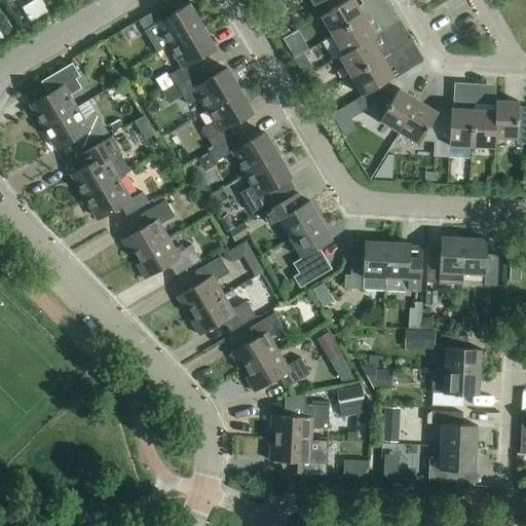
[(32,20),(49,9),(44,0),(30,0),(24,4),(32,20)]
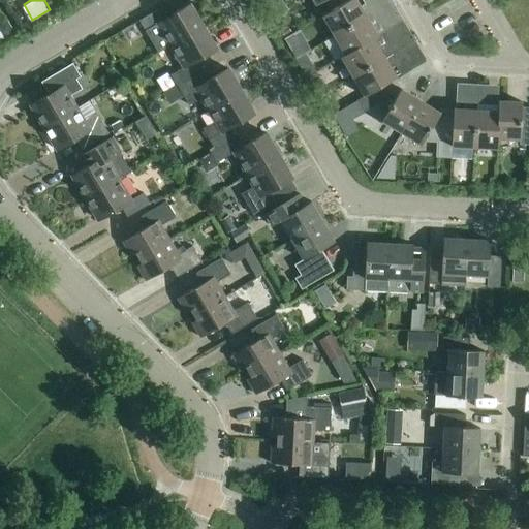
[(318,20),(322,17),(346,3),(343,0),(312,0),(315,5),(311,8),(318,20)]
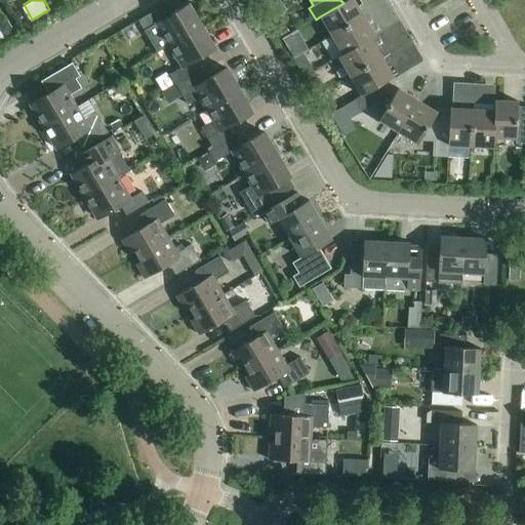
[(320,16),(331,36),(363,17),(363,18),(368,15),(367,15),(389,3),(387,0),(376,0),(364,8),(359,6),(357,7),(352,0),(348,0),(344,3),(320,16)]
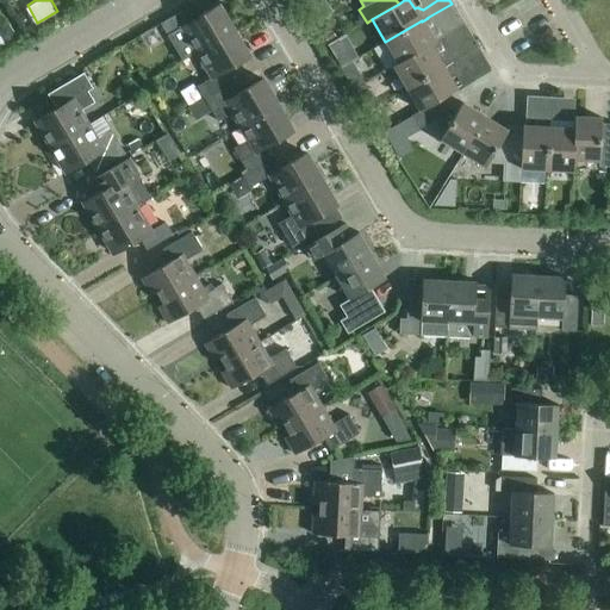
[(427,18),(428,18),(431,25),(456,11),(452,4),(427,18)]
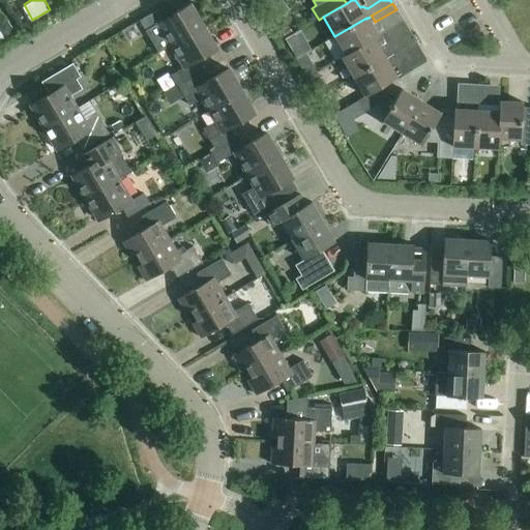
[(164,34),(171,47),(203,27),(190,5),(168,19),(162,8),(139,22),(151,41),(164,34)]
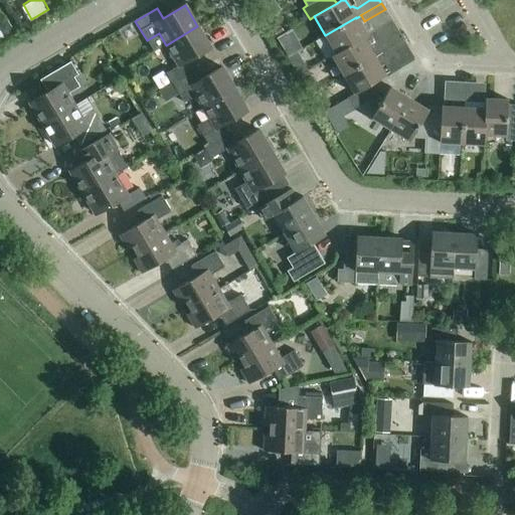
[(325,35),(336,53),(336,54),(363,38),(363,39),(367,36),(356,18),(356,17),(325,35)]
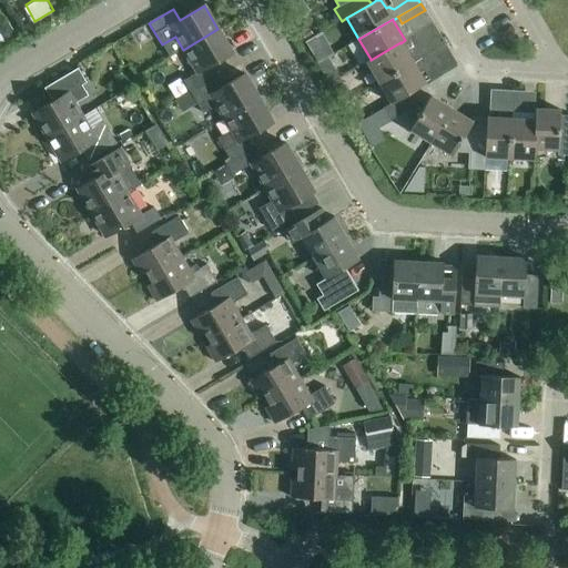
[(0,28),(0,38),(2,41),(14,34),(8,23),(0,28)]
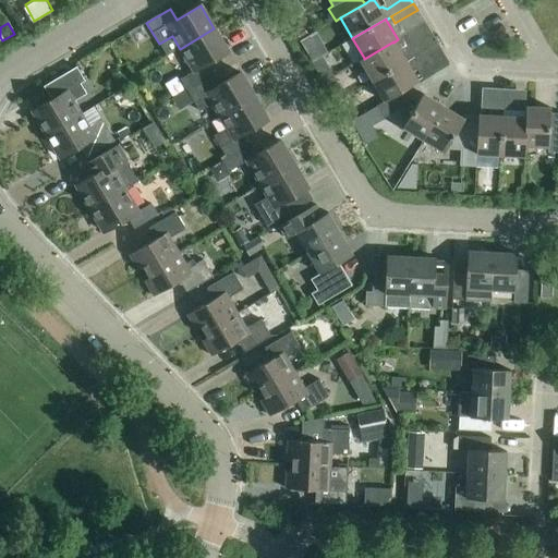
[(180,80),(186,91),(210,77),(204,67),(228,52),(214,28),(180,49),(194,72),(180,80)]
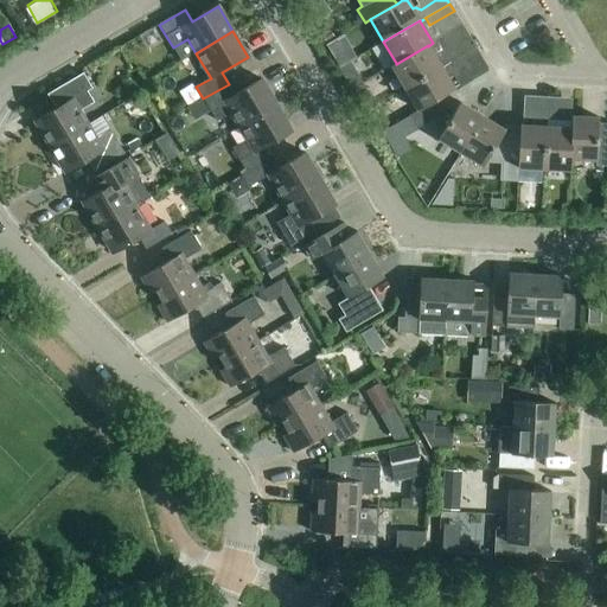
[(330,31),(321,34),(327,44),(334,39),(330,31)]
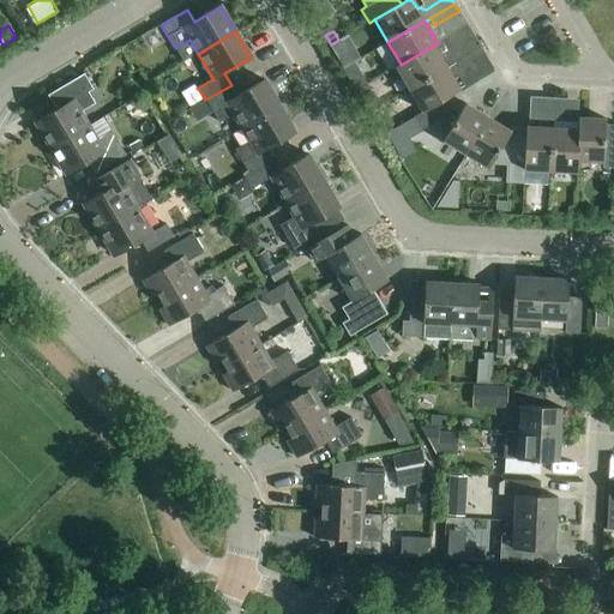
[(396,67),(409,90),(481,48),(476,40),(446,56),(440,58),(433,47),(433,46),(401,65),(401,64),(396,67)]
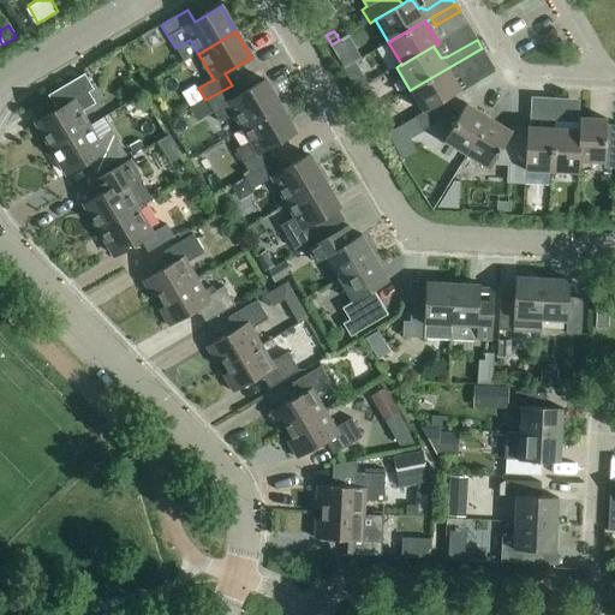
[(410,90),(423,113),(446,99),(447,100),(460,91),(453,78),(457,73),(487,55),(482,48),(410,90)]
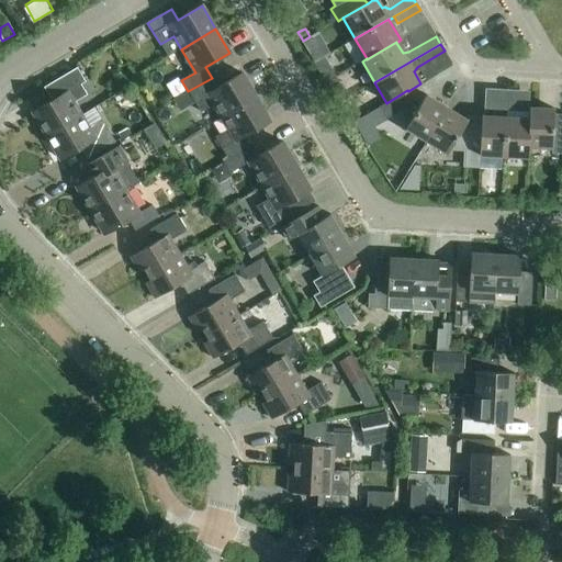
[(312,57),(314,63),(315,62),(329,54),(326,48),(312,57)]
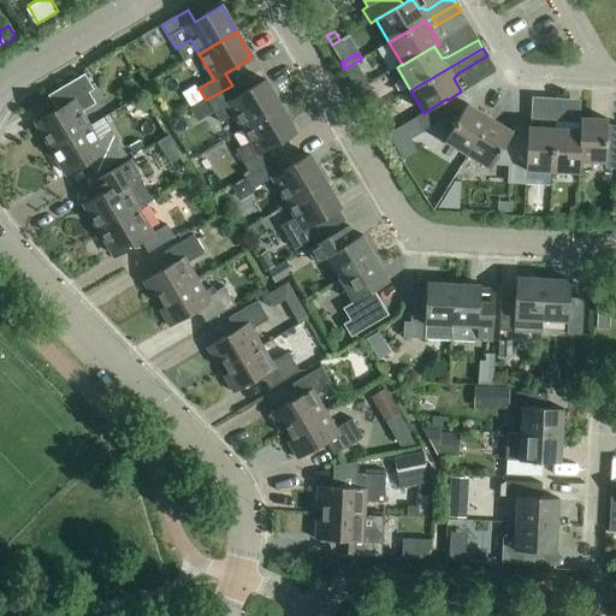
[(36,124),(51,149),(89,128),(81,113),(95,105),(89,93),(94,90),(84,75),(53,93),(63,108),(36,124)]
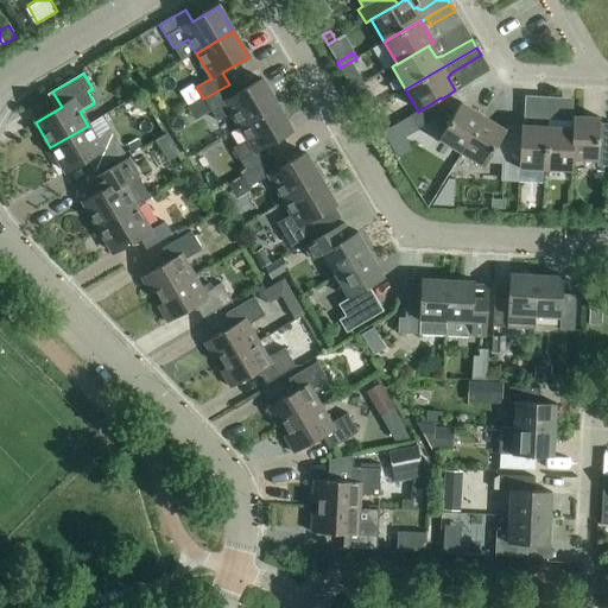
[(363,84),(358,75),(348,80),(354,89),(363,84)]
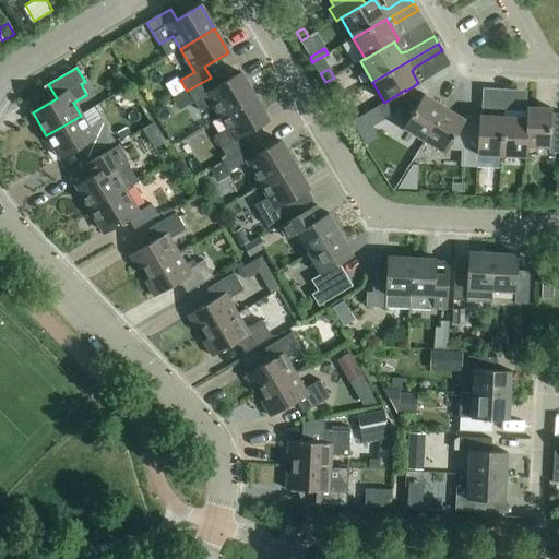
[(213,104),(221,117),(254,97),(240,73),(216,87),(211,78),(187,91),(176,98),(181,109),(193,102),(200,113),(213,104)]
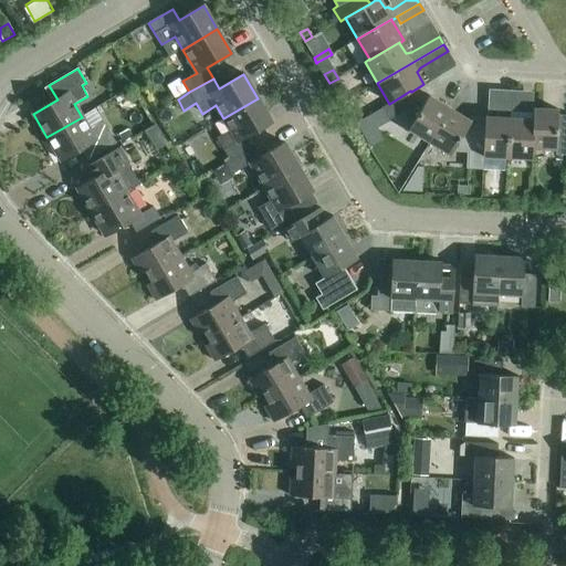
[(346,92),(338,79),(329,84),(337,97),(346,92)]
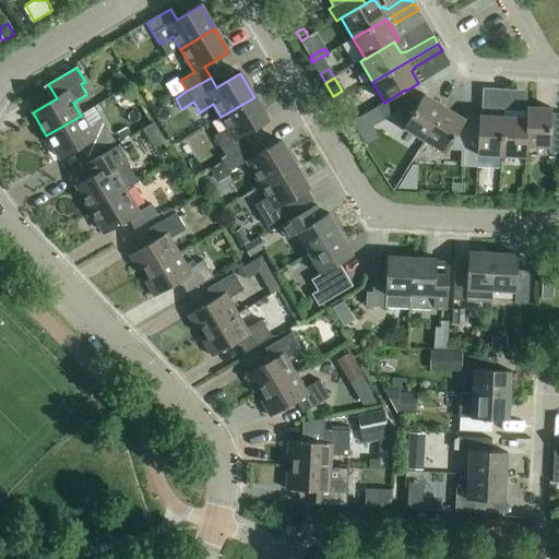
[(405,90),(384,103),(377,107),(383,119),(413,102),(406,91),(405,90)]
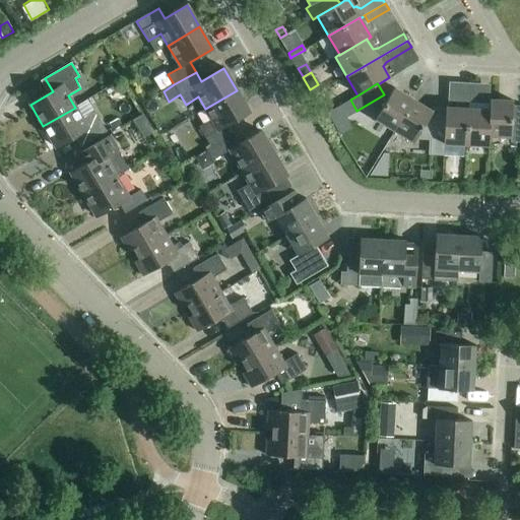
[(460,104),(468,104),(469,87),(461,86),(460,104)]
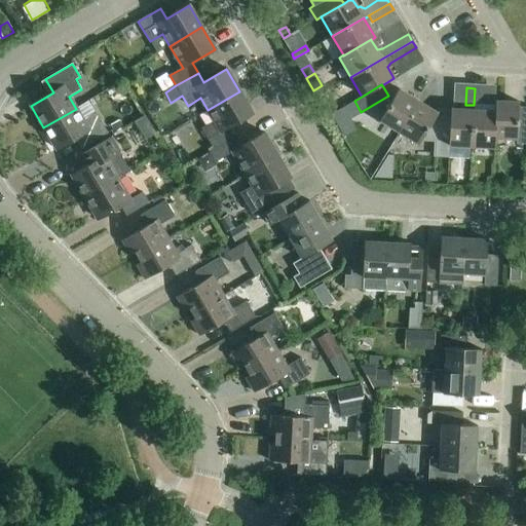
[(475,88),(474,105),(482,106),(482,88),(475,88)]
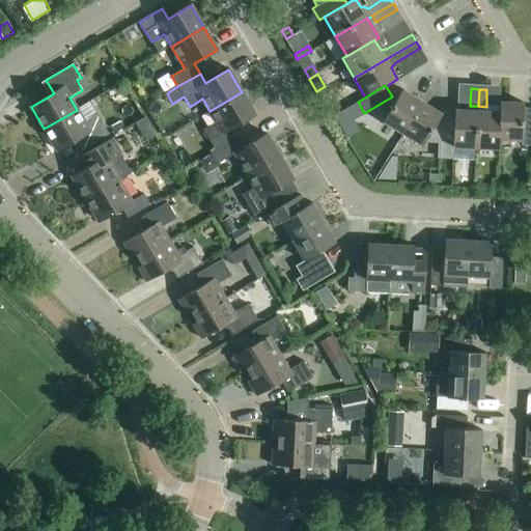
[(383,122),(402,134),(422,103),(402,90),(383,122)]
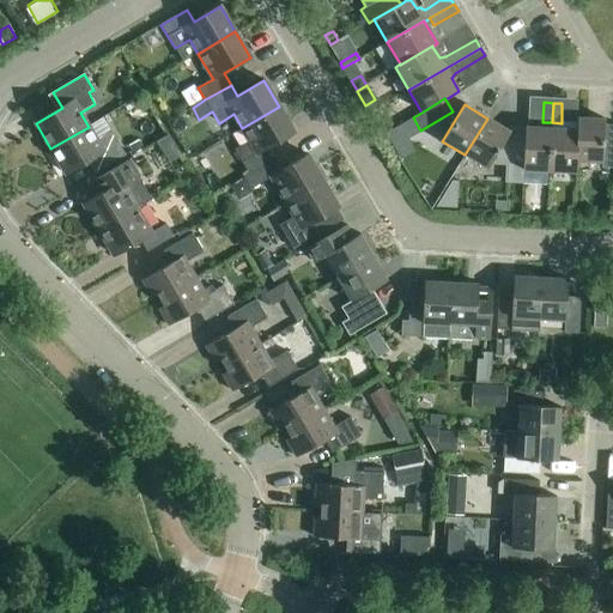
[(235,150),(249,174),(274,159),(268,147),(295,132),(279,107),(242,128),(250,141),(235,150)]
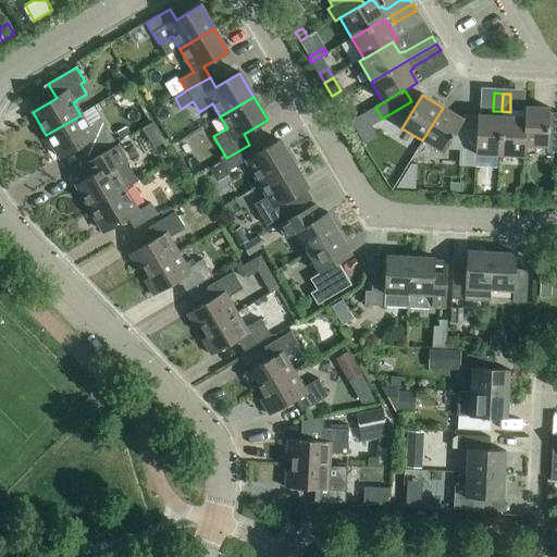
[(351,110),(347,102),(341,106),(346,114),(351,110)]
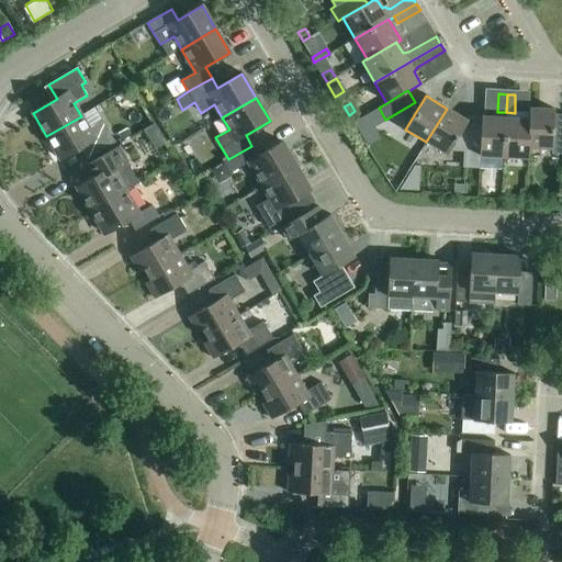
[(379,108),(353,123),(368,146),(380,139),(373,127),(385,120),(379,108)]
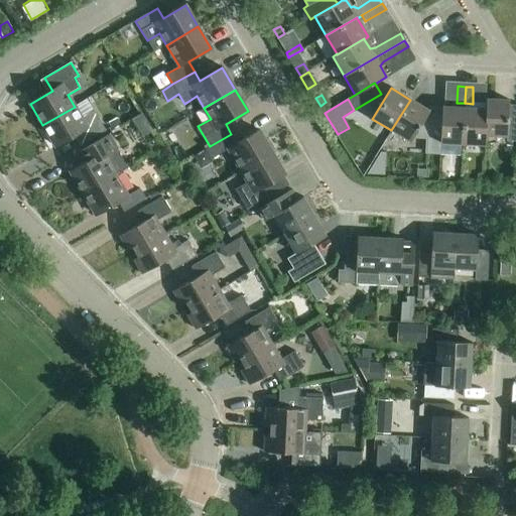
[(410,100),(391,130),(410,142),(429,111),(410,100)]
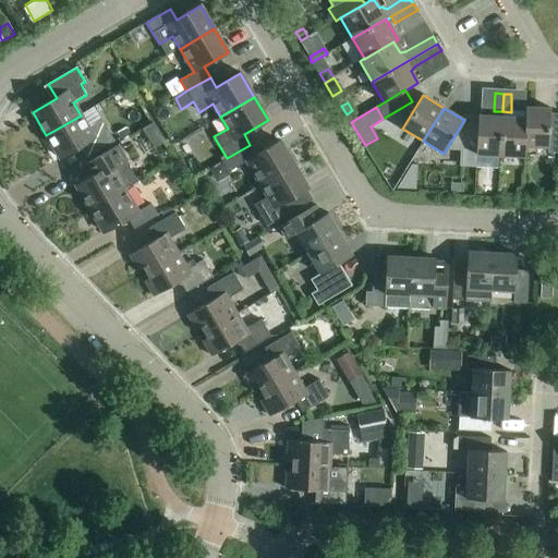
[(525,108),(524,118),(525,118),(524,147),(548,148),(548,153),(557,153),(557,113),(550,113),(550,109),(525,108)]
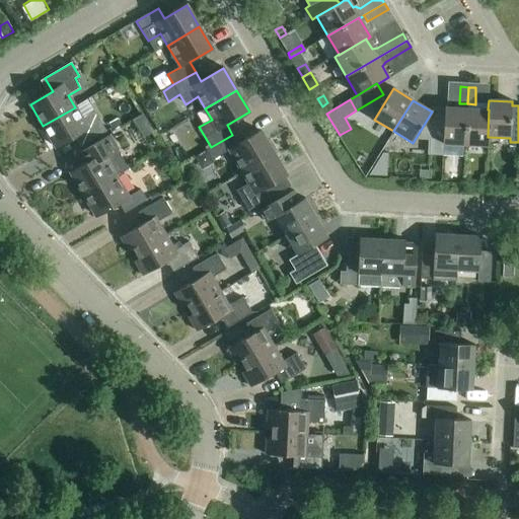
[(75,107),(43,126),(56,148),(78,135),(84,145),(105,132),(94,112),(82,120),(75,107)]
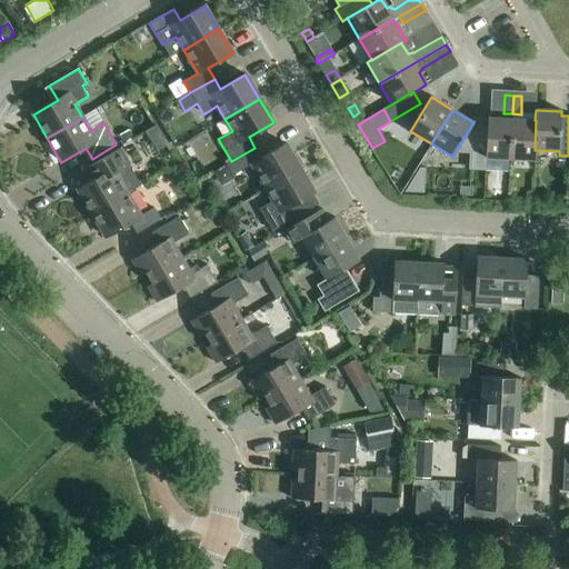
[(487,118),(486,137),(486,158),(510,159),(511,119),(487,118)]
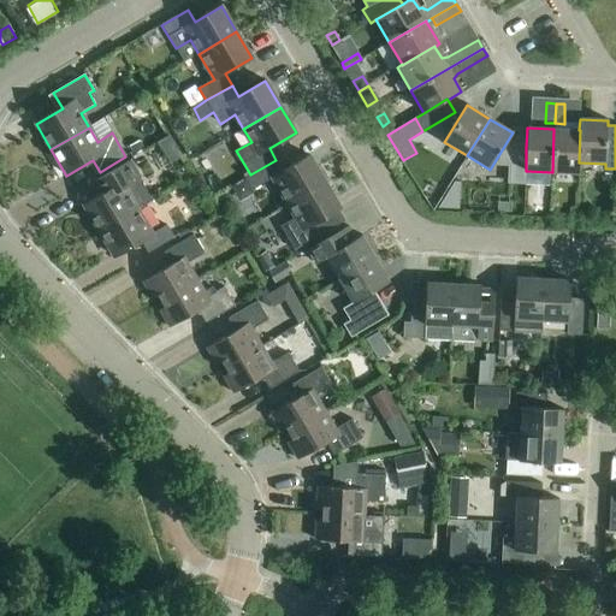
[(580,130),(579,130),(554,129),(552,172),(579,173),(579,163),(580,130)]
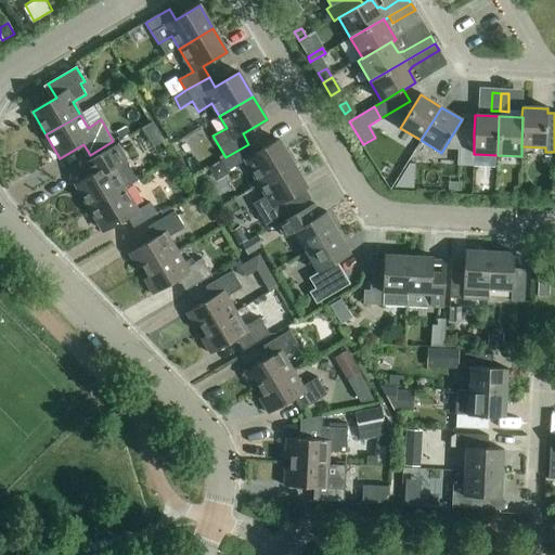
[(164,141),(152,123),(142,128),(153,147),(164,141)]
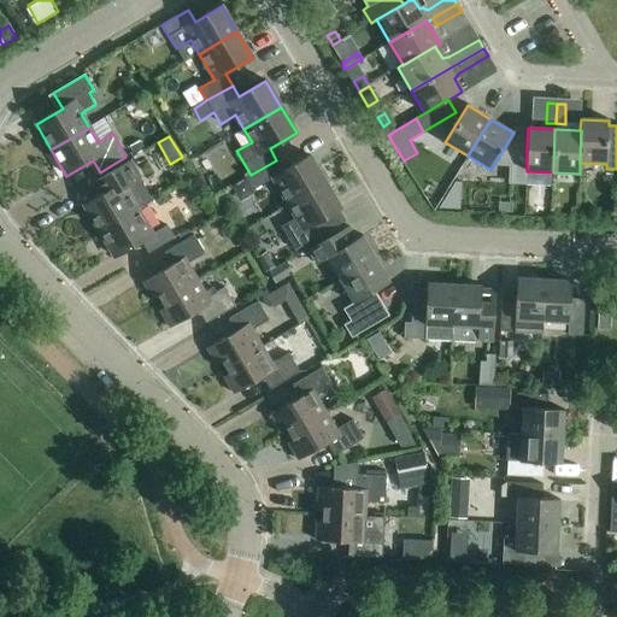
[(139,142),(129,147),(134,156),(144,150),(139,142)]
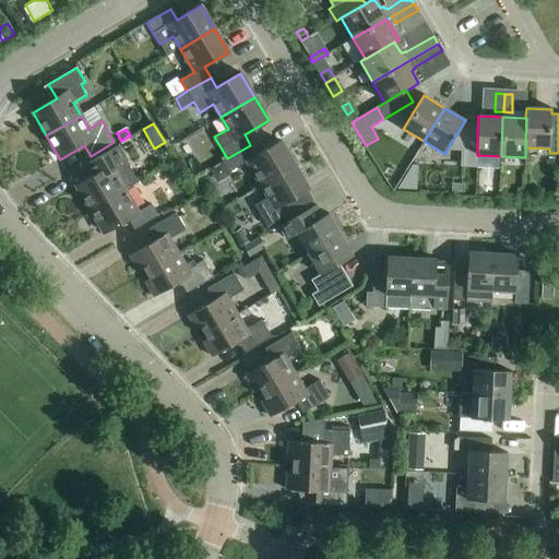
[(477,155),(477,134),(464,133),(462,167),(476,168),(477,155)]
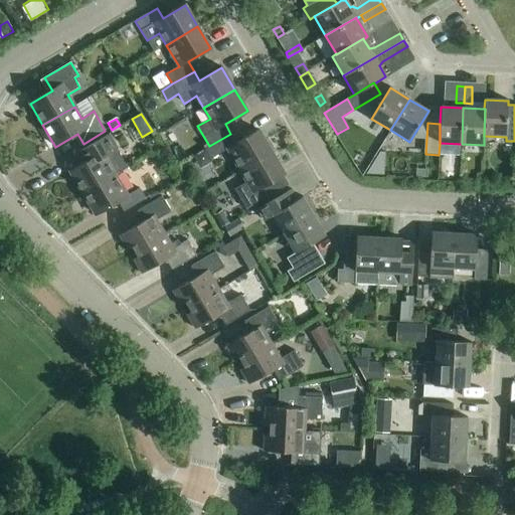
[(227,149),(240,170),(272,152),(259,131),(236,143),(230,134),(209,146),(205,149),(211,159),(227,149)]
